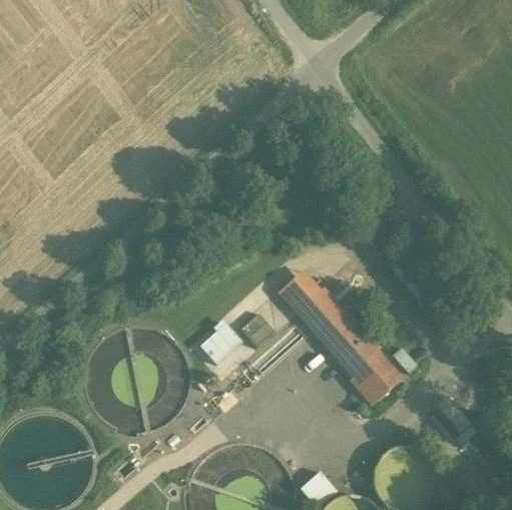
[(279,293),(296,313),(320,291),(303,272),(279,293)]
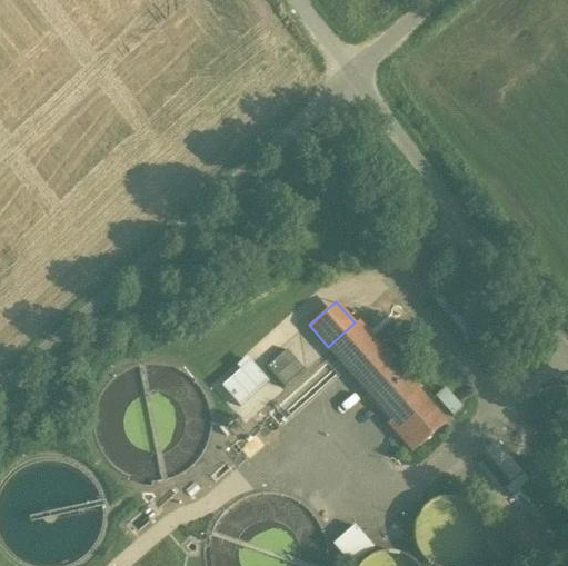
[(355,323),(328,347),(338,358),(341,361),(399,427),(395,432),(411,450),(447,419),(359,319),(355,323)]
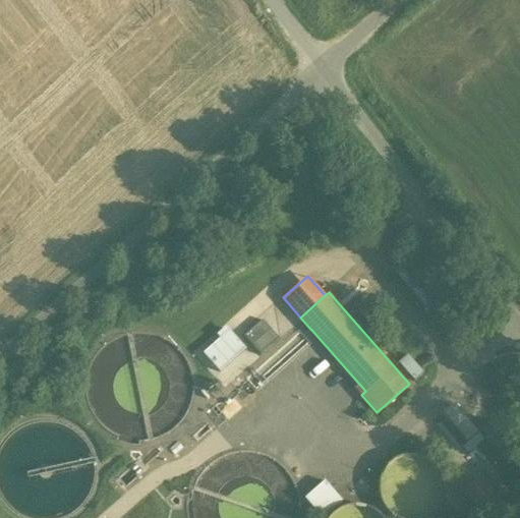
[(279,336),(263,318),(244,335),(261,352),(279,336)]
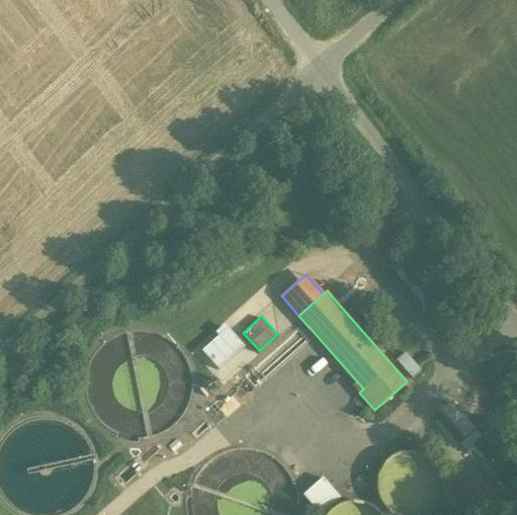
[(311,329),(308,326),(302,331),(297,328),(245,374),(247,376),(221,400),(216,400),(210,405),(217,413),(223,408),(224,403),(249,379),(255,385),(308,338),(305,335),(311,329)]
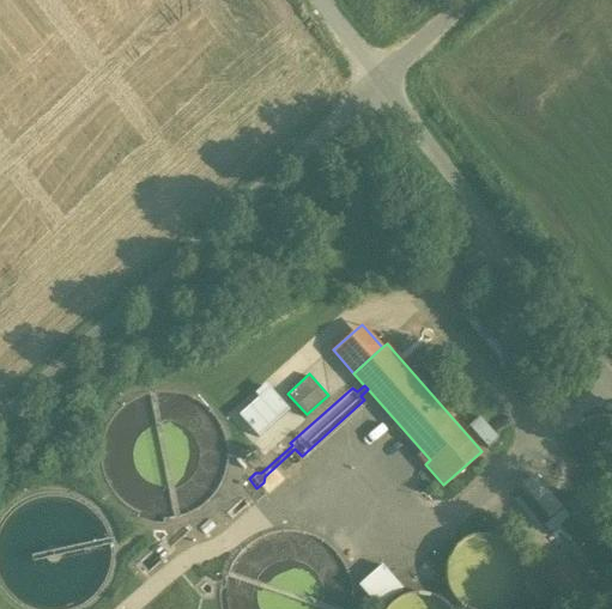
[(482,413),(470,421),(488,444),(498,434),(482,413)]
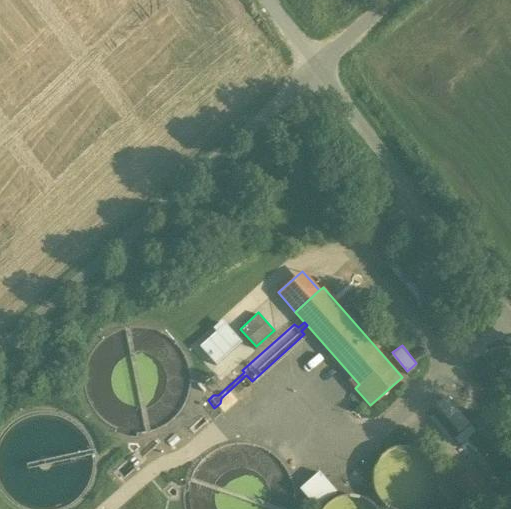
[(458,407),(445,392),(433,403),(461,435),(492,408),(477,391),(458,407)]
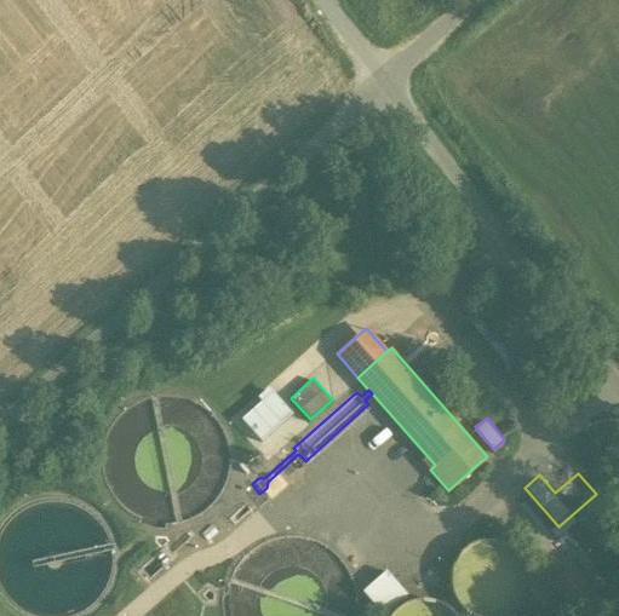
[(246,502),(229,517),(234,522),(251,508),(246,502)]
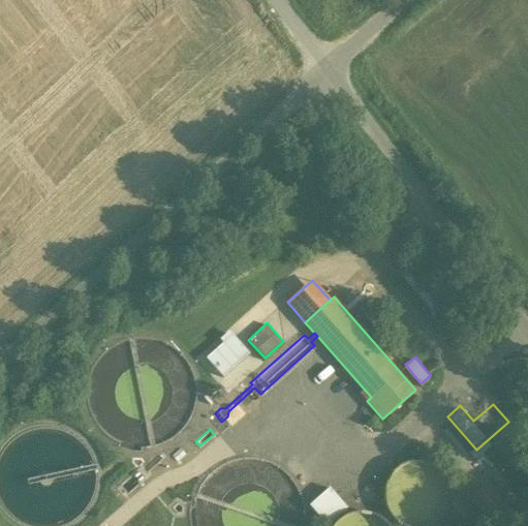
[(181,447),(173,454),(178,460),(186,453),(181,447)]
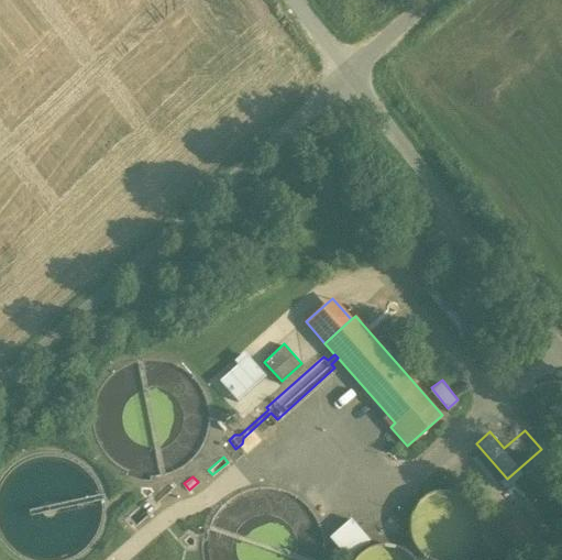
[(152,494),(124,518),(133,528),(161,504),(157,501),(176,484),(173,481),(154,496),(152,494)]
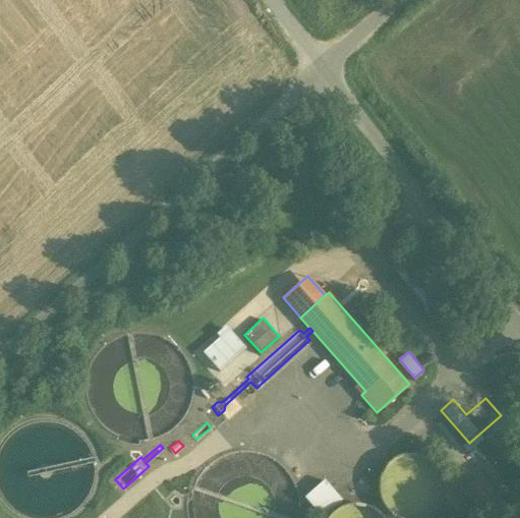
[(403,505),(429,505),(430,491),(436,491),(436,456),(391,455),(391,487),(404,487),(403,505)]
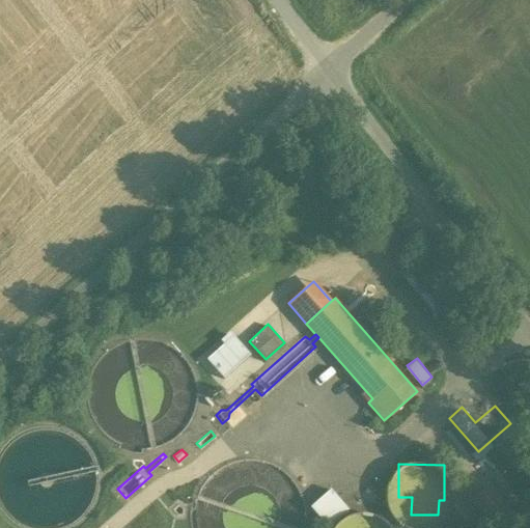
[(491,481),(470,494),(482,513),(502,500),(491,481)]
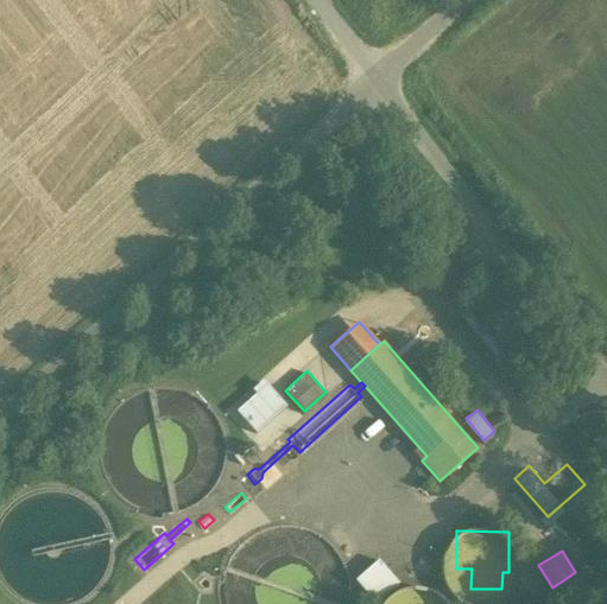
[(399,582),(379,559),(355,579),(375,602),(399,582)]
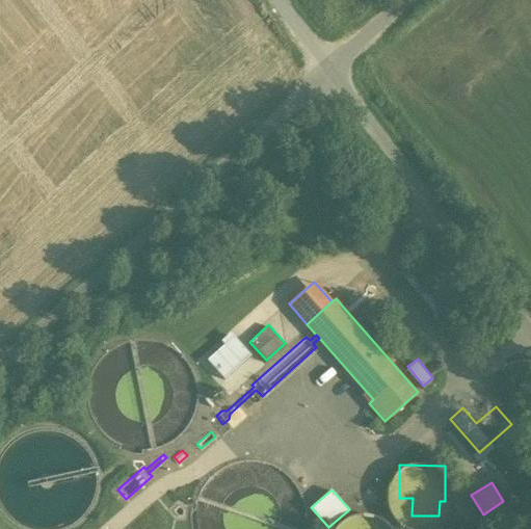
[(339,528),(386,528),(364,506),(339,528)]
